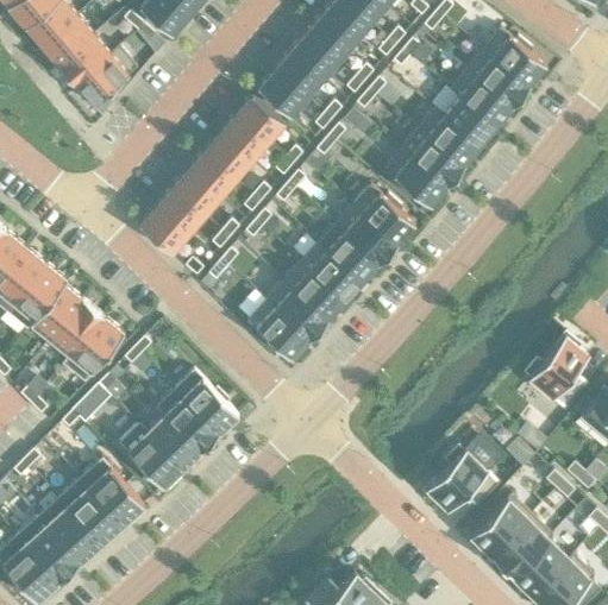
[(13,0),(6,7),(23,27),(54,0),(13,0)]
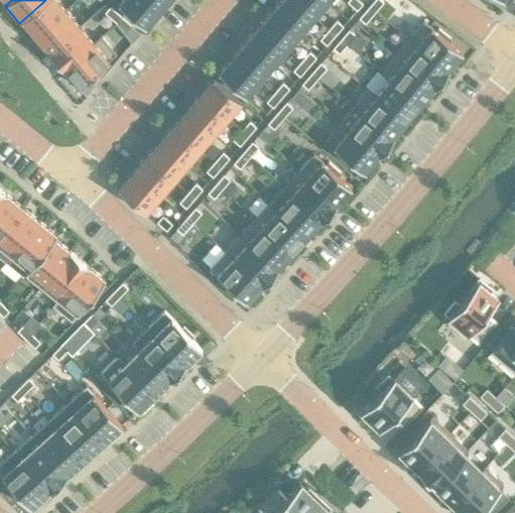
[(45,0),(19,23),(33,39),(65,12),(53,0),(45,0)]
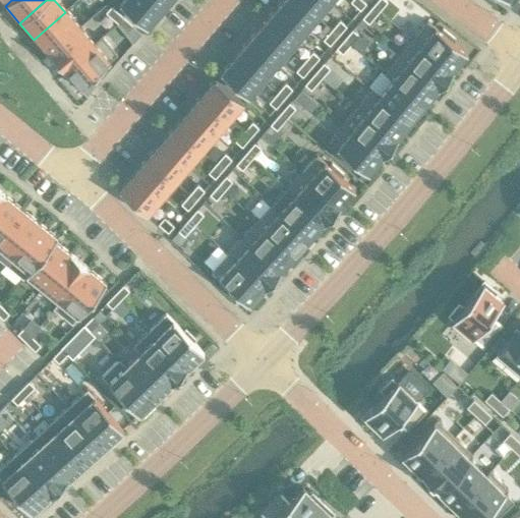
[(146,31),(160,13),(143,0),(121,0),(117,6),(146,31)]
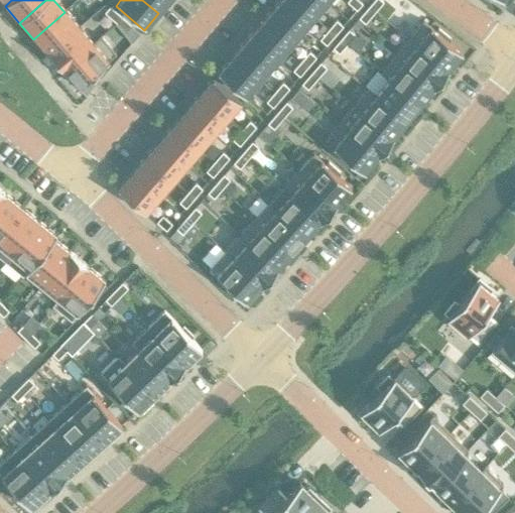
[(169,0),(142,0),(158,13),(169,0)]
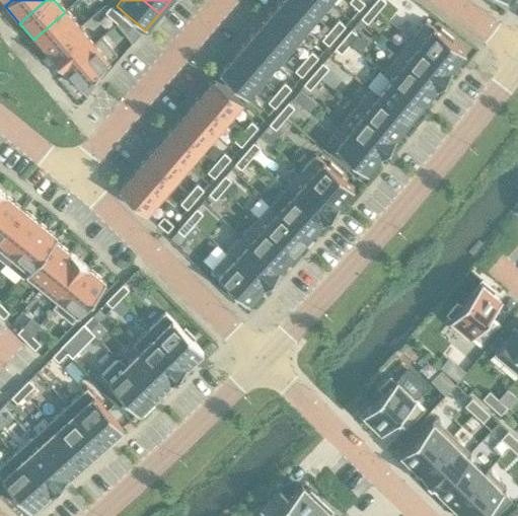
[(300,35),(314,20),(290,0),(282,0),(273,11),(300,35)]
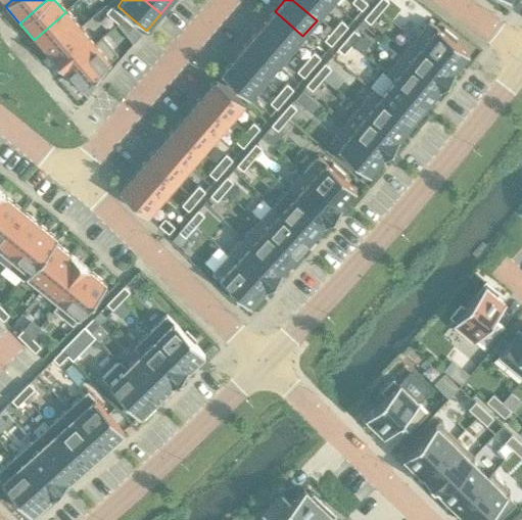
[(292,0),(317,20),(330,4),(325,0),(292,0)]
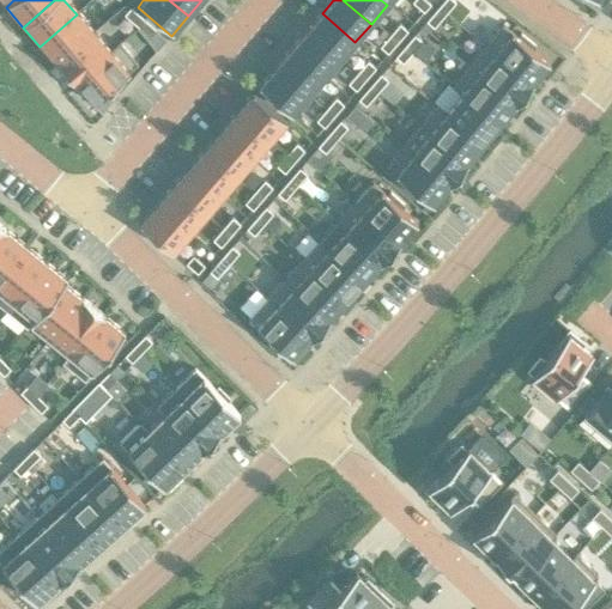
[(429,7),(420,0),(414,0),(411,5),(422,16),(429,7)]
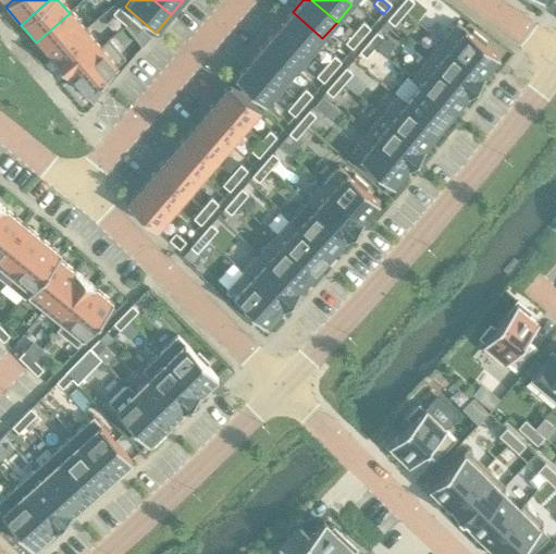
[(404,0),(396,10),(403,16),(412,4),(407,0),(404,0)]
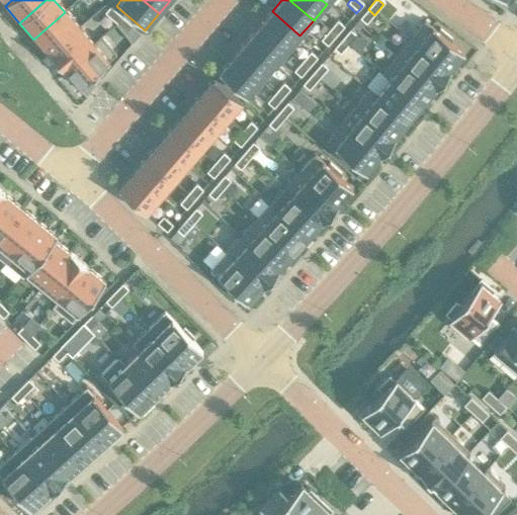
[(103,16),(113,25),(119,18),(108,9),(103,16)]
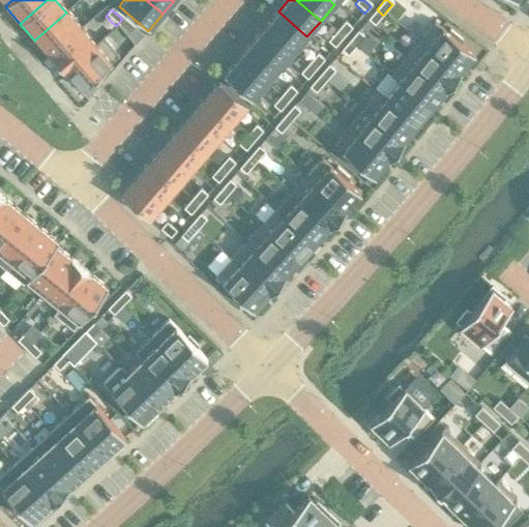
[(377,9),(366,21),(374,27),(383,16),(377,9)]
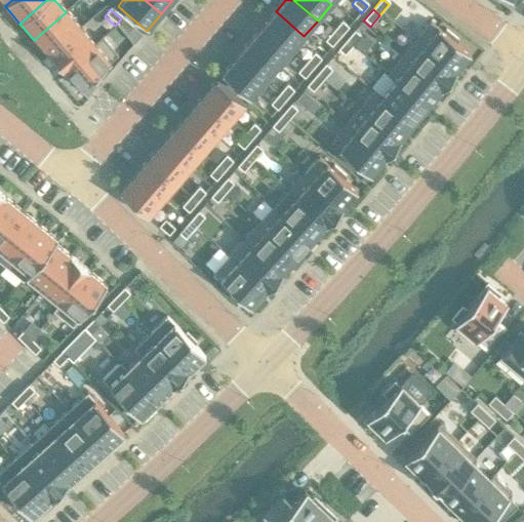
[(262,28),(290,51),(304,36),(276,11),(262,28)]
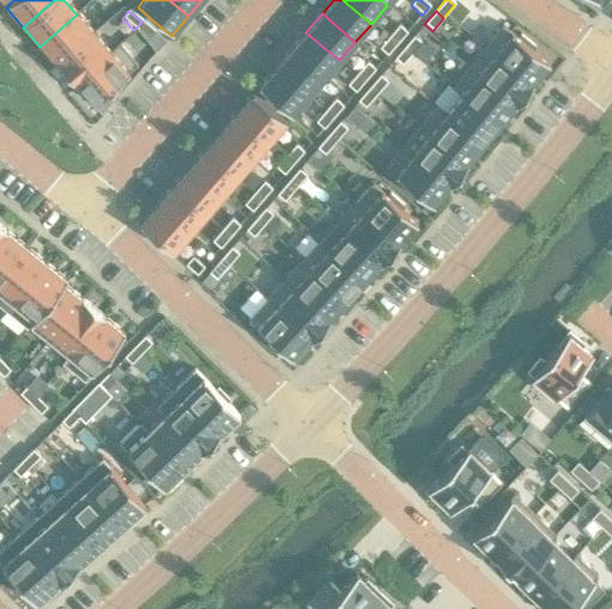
[(77,14),(40,47),(56,66),(94,35),(77,14)]
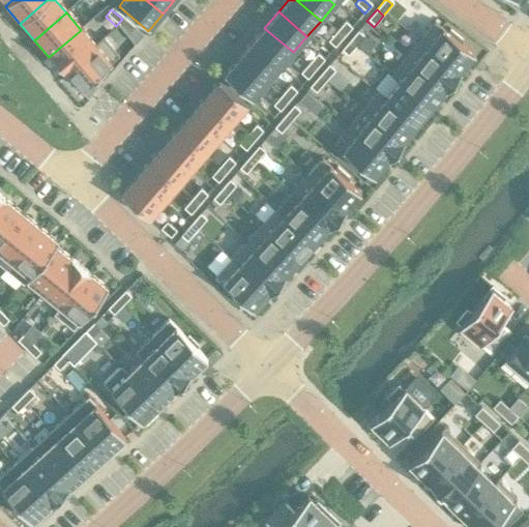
[(133,29),(122,19),(116,26),(127,35),(133,29)]
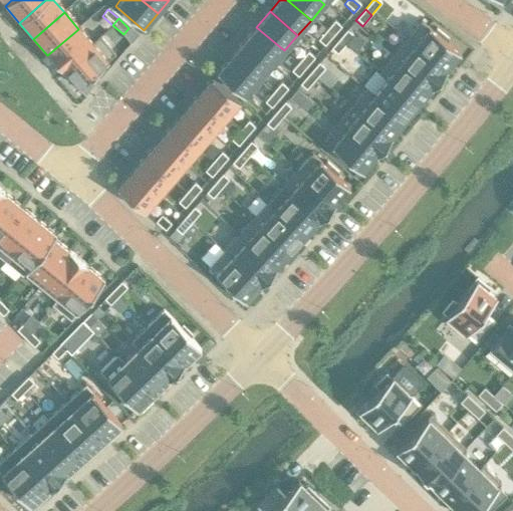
[(333,22),(325,32),(331,38),(340,28),(333,22)]
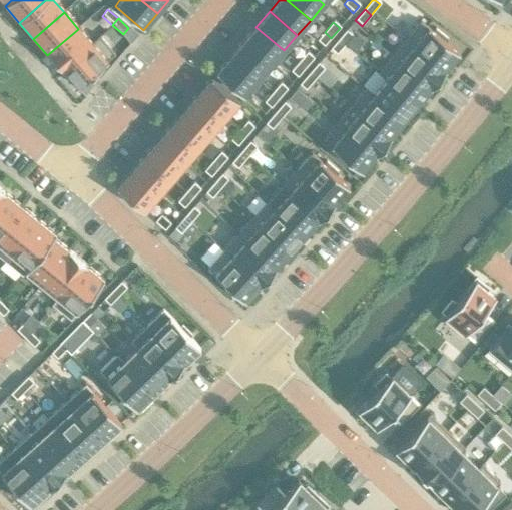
[(405,41),(444,72),(458,55),(445,44),(447,41),(435,30),(432,33),(419,23),(405,41)]
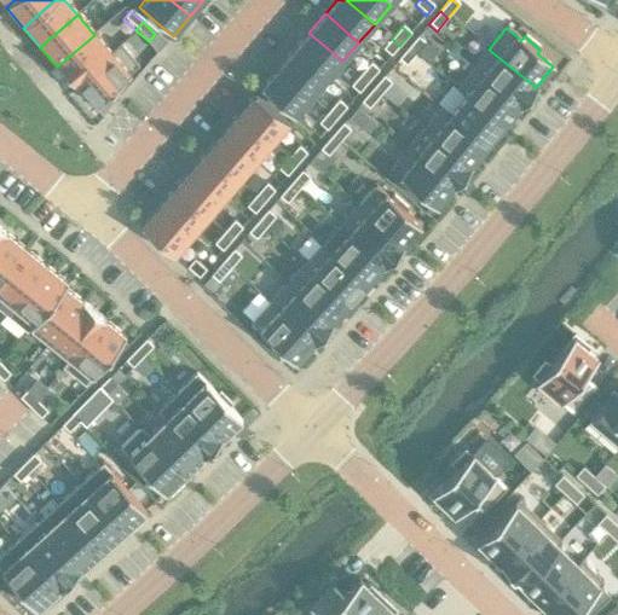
[(325,80),(342,61),(309,33),(293,51),(325,80)]
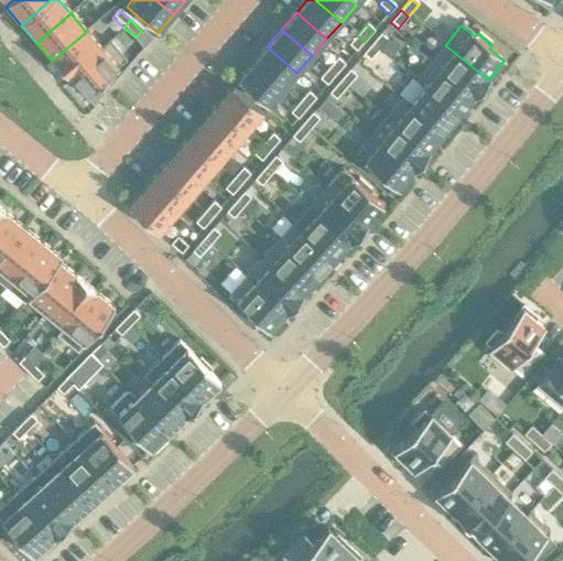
[(52,61),(67,79),(101,50),(100,49),(86,32),(52,61)]
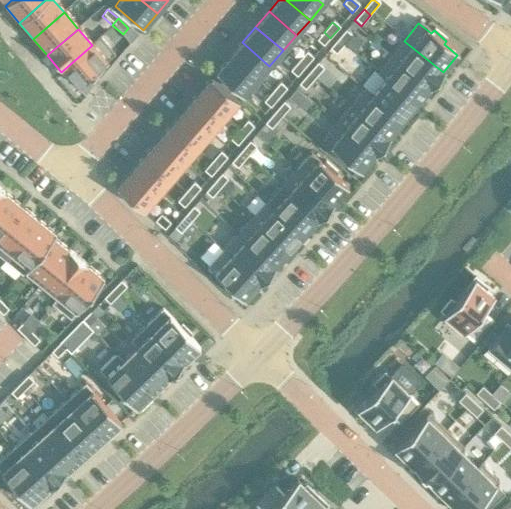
[(330,38),(324,32),(316,41),(322,47),(330,38)]
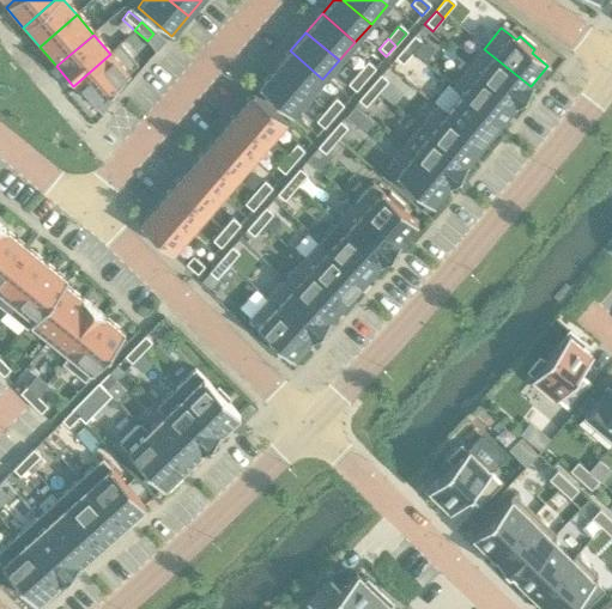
[(404,49),(411,55),(420,44),(413,38),(404,49)]
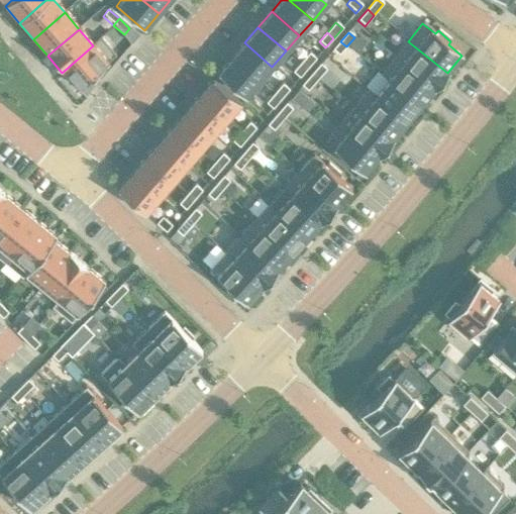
[(99,38),(92,44),(93,45),(62,73),(76,90),(115,57),(99,38)]
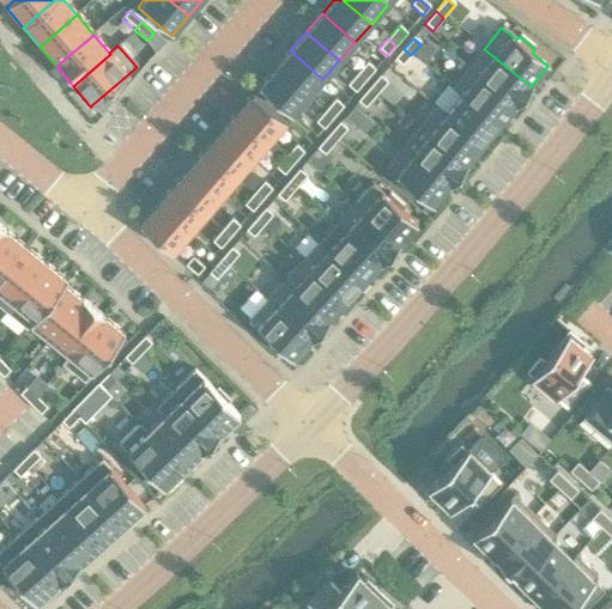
[(404,49),(394,60),(401,66),(411,55),(404,49)]
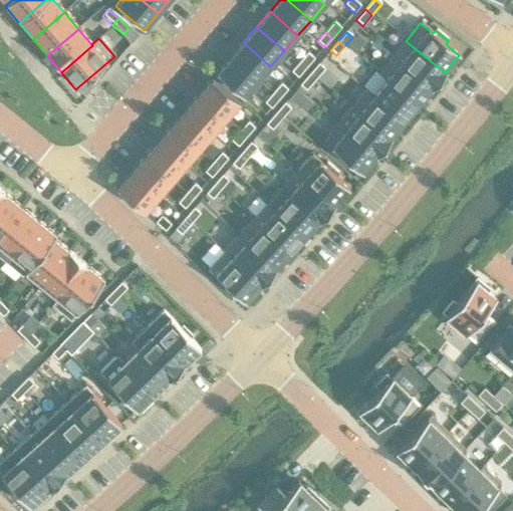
[(431,89),(445,72),(406,41),(392,57),(431,89)]
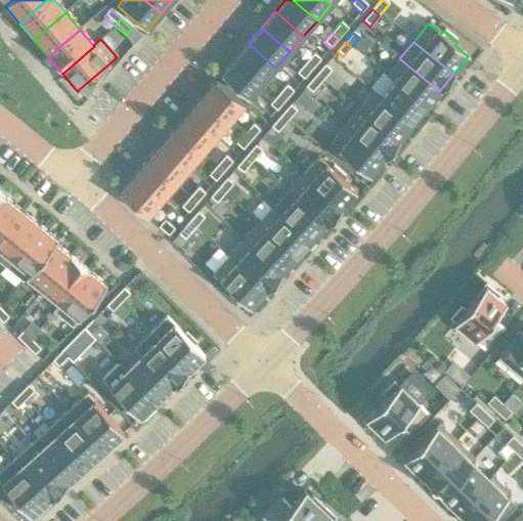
[(248,43),(233,58),(262,83),(275,68),(248,43)]
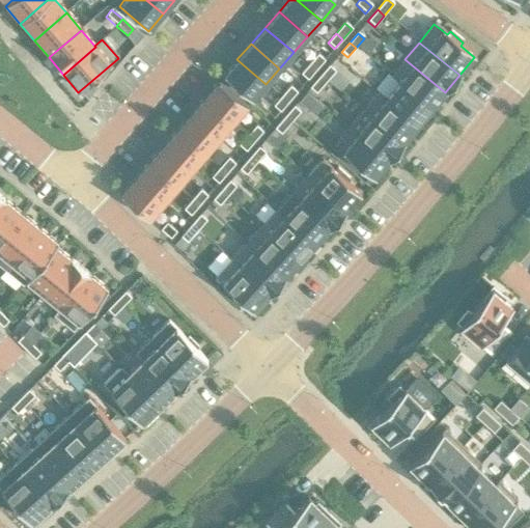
[(317,55),(308,65),(315,71),(324,61),(317,55)]
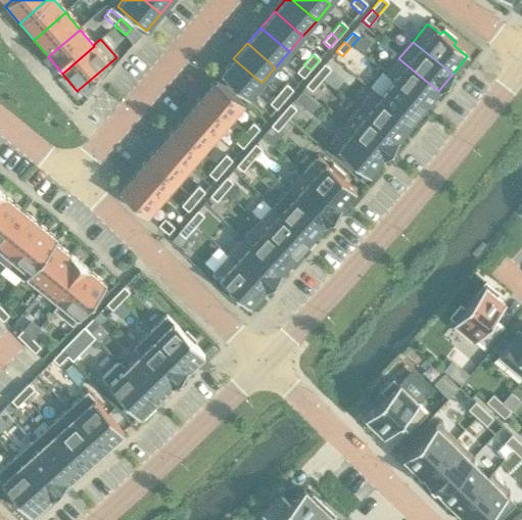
[(247,100),(262,83),(233,58),(219,76),(247,100)]
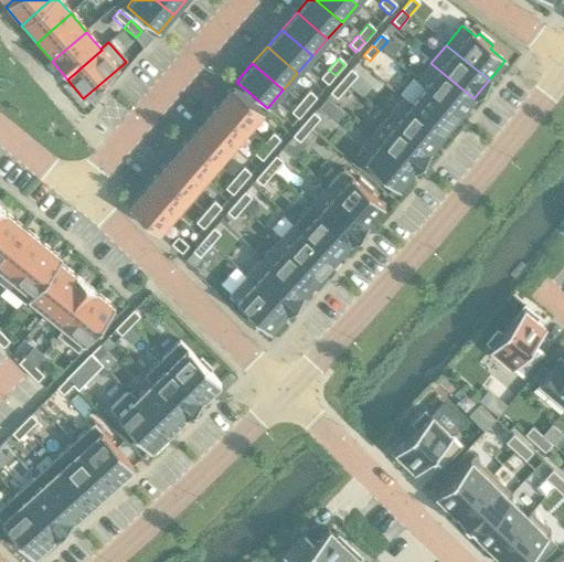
[(474,98),(431,63),(415,83),(423,89),(424,88),(459,117),(474,98)]
